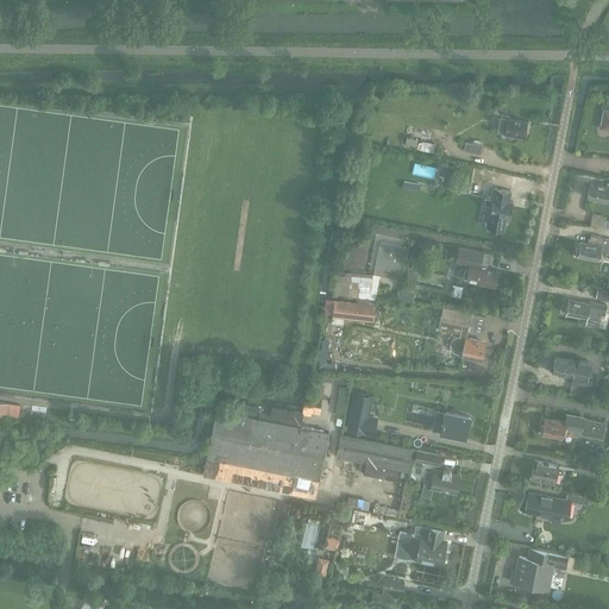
[(508,119),(510,111),(502,108),(501,114),(502,114),(498,132),(506,133),(504,137),(513,138),(513,135),(523,137),(525,136),(527,132),(526,129),(527,123),(508,119)]
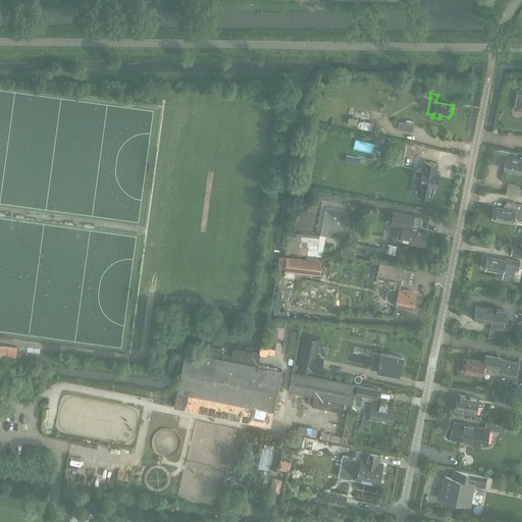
[(414,125),(400,122),(398,129),(412,133),(414,125)]
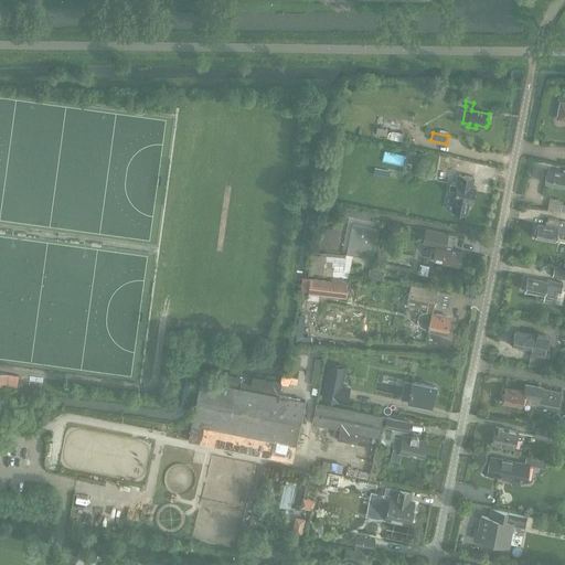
[(375,169),(374,176),(388,179),(390,172),(375,169)]
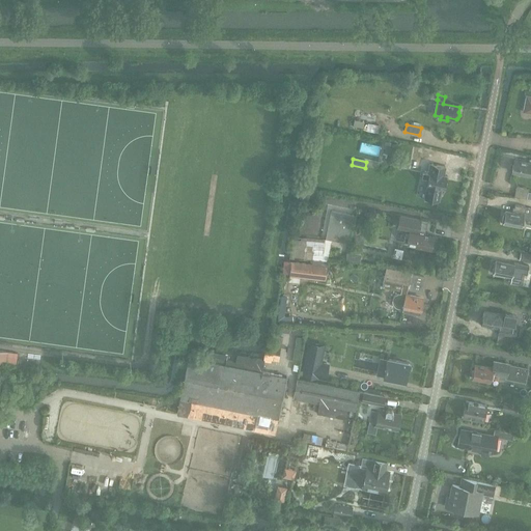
[(530,163),(514,160),(512,172),(530,176),(530,169),(530,163)]
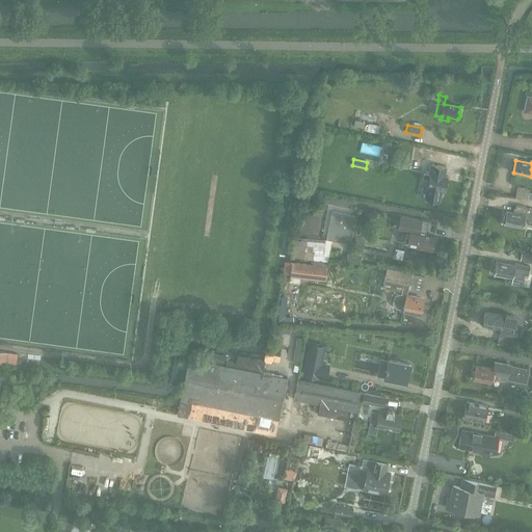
[(429,181),(428,186),(432,187),(429,201),(440,203),(442,189),(446,190),(448,177),(445,176),(446,167),(432,164),(430,175),(424,173),(423,179),(429,181)]
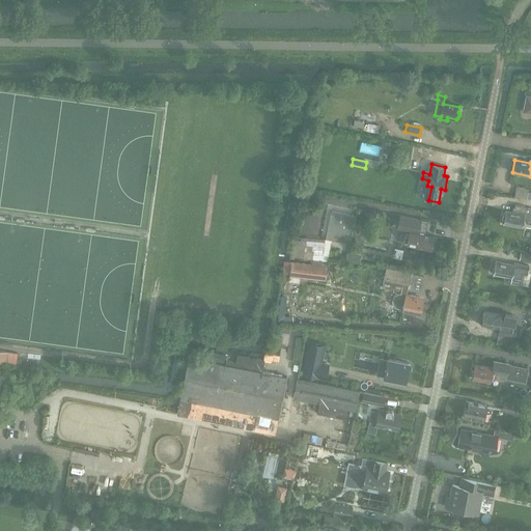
[(503,222),(522,226),(523,219),(530,220),(530,208),(525,207),(526,206),(515,204),(513,213),(505,212),(505,216),(503,216),(502,220),(504,222),(503,222)]
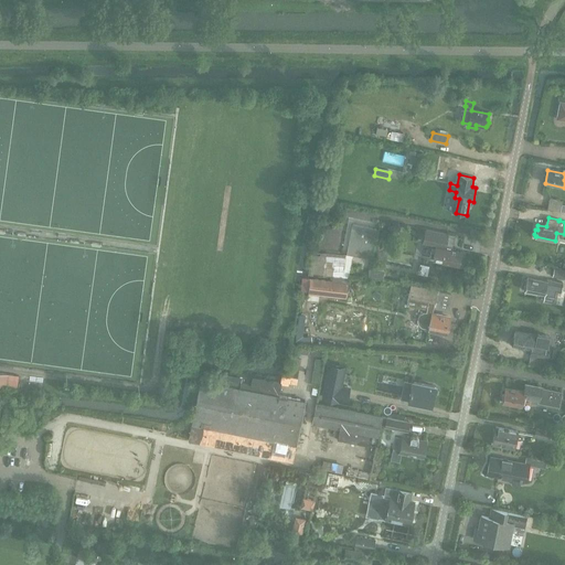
[(371,258),(376,230),(353,224),(347,254),(320,253),(320,255),(310,254),(308,269),(311,269),(310,274),(322,276),(323,277),(332,277),(344,278),(345,269),(350,270),(352,258),(353,255),(371,258)]
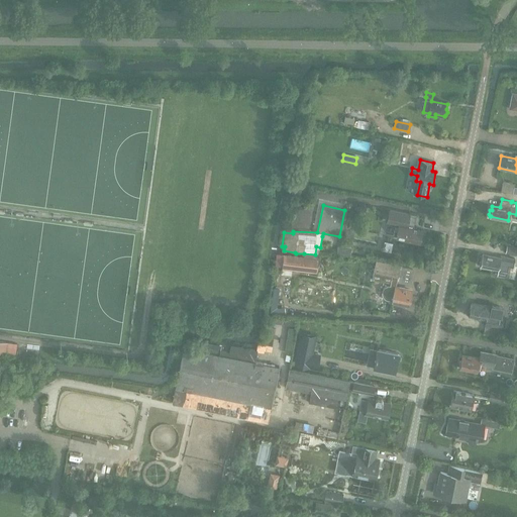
[(414,225),(408,223),(410,214),(390,210),(388,222),(400,224),(397,238),(420,242),(420,241),(422,240),(422,237),(421,235),(422,230),(413,228),(414,225)]
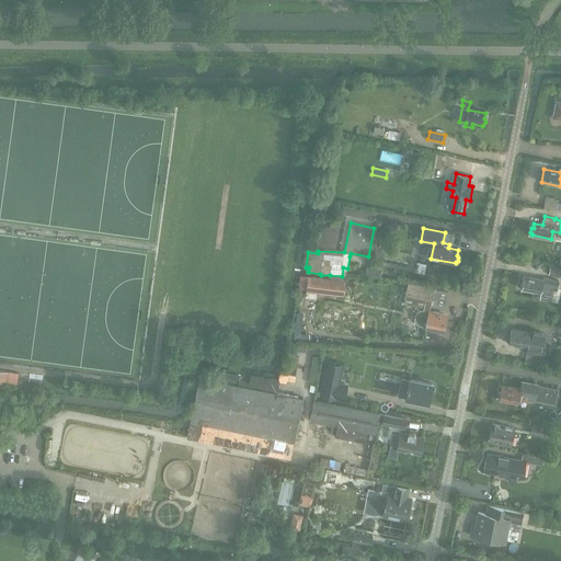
[(367,266),(366,275),(380,278),(382,268),(367,266)]
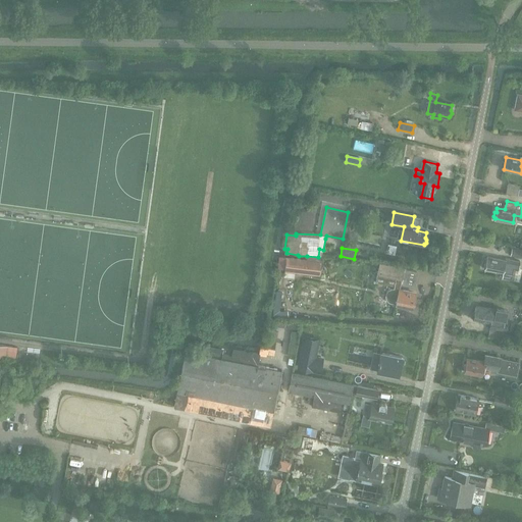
[(521,250),(512,249),(511,256),(521,258),(521,250)]
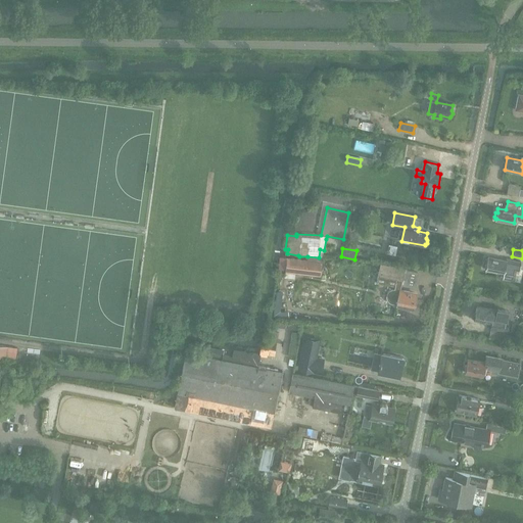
[(322,275),(323,263),(323,258),(307,257),(307,260),(288,257),(281,256),(279,270),(322,275)]
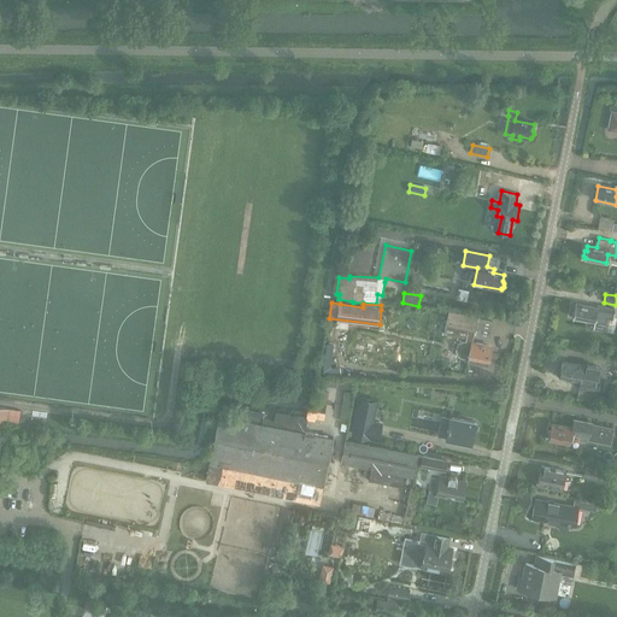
[(606,331),(609,319),(612,319),(615,310),(604,307),(604,309),(576,304),(575,309),(574,310),(573,313),(574,316),(574,317),(577,318),(577,323),(583,324),(585,319),(594,321),(593,329),(606,331)]
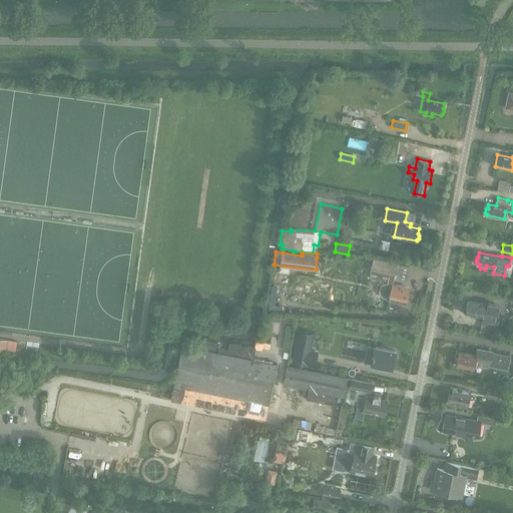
[(374,259),(370,278),(388,281),(388,284),(385,285),(382,286),(380,289),(380,292),(380,295),(382,297),(385,299),(406,303),(409,289),(393,286),(395,276),(395,274),(398,274),(398,277),(397,280),(408,282),(411,267),(400,265),(399,268),(397,268),(397,264),(374,259)]
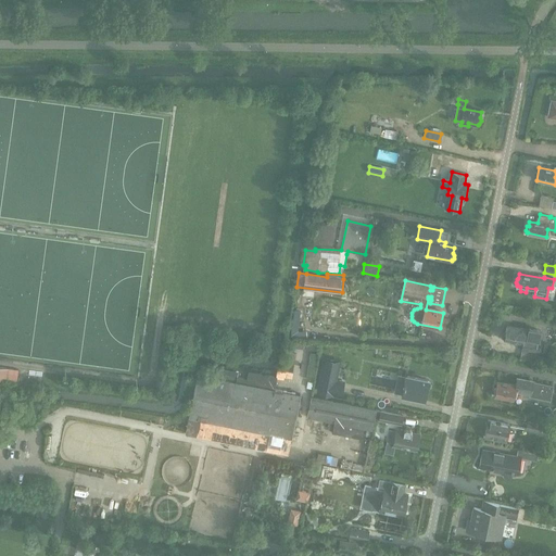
[(294,311),(290,337),(304,339),(305,332),(298,331),(300,311),(294,311)]
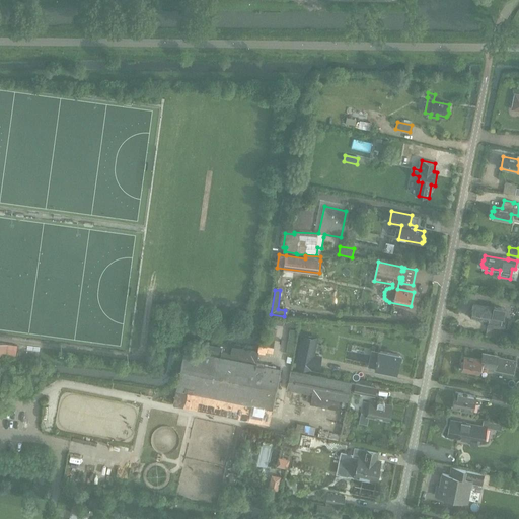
[(491,307),(473,304),(470,316),(489,320),(487,326),(503,330),(506,319),(503,318),(505,309),(493,306),(492,316),(489,316),(491,307)]
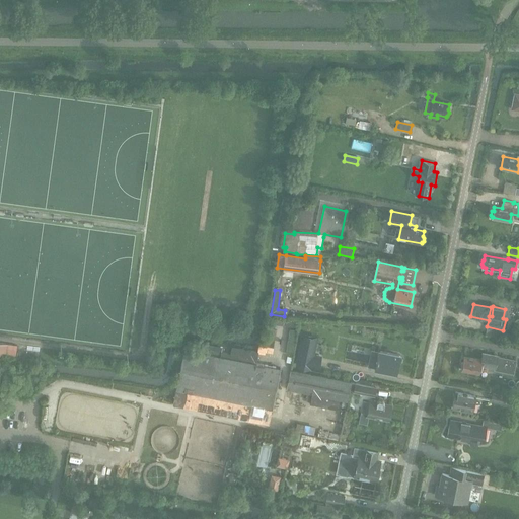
[(271,324),(298,327),(299,321),(272,317),(271,324)]
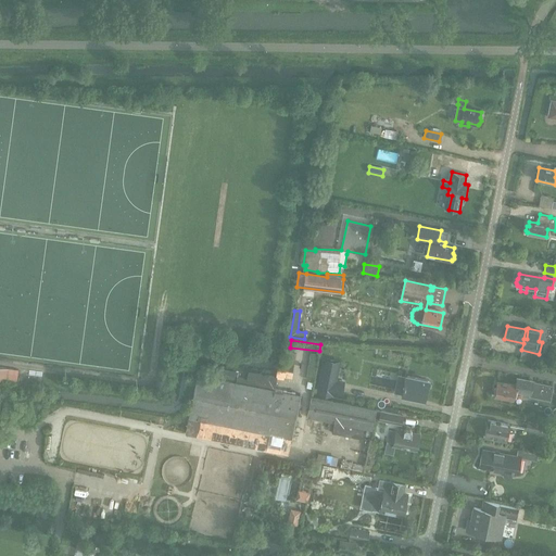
[(249,370),(248,376),(247,379),(239,377),(240,373),(222,368),(219,378),(272,389),(275,390),(277,378),(283,379),(285,377),(292,378),(297,352),(289,351),(286,371),(277,370),(276,377),(249,370)]
